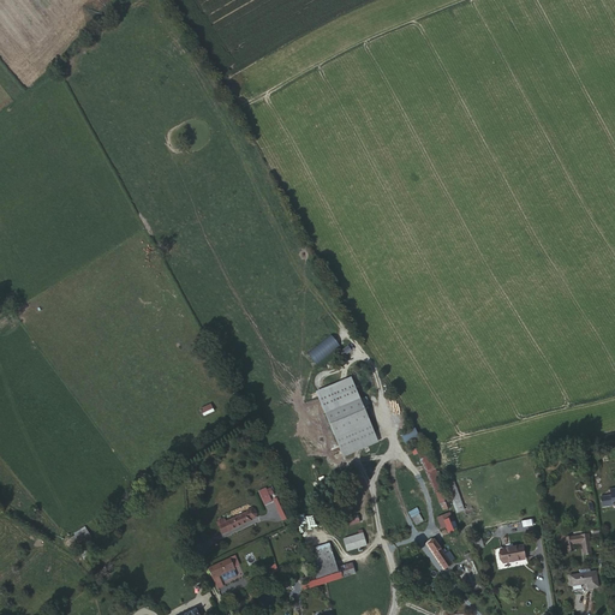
[(317,396),(341,451),(376,435),(363,405),(368,402),(365,395),(359,398),(352,382),(317,396)]
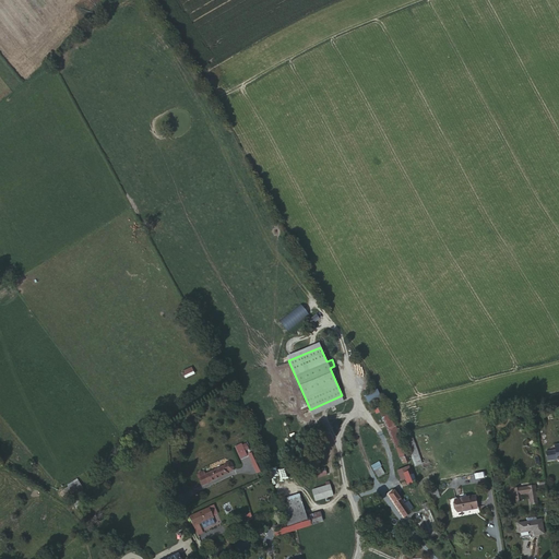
[(192,367),(182,371),(186,379),(195,375),(192,367)]
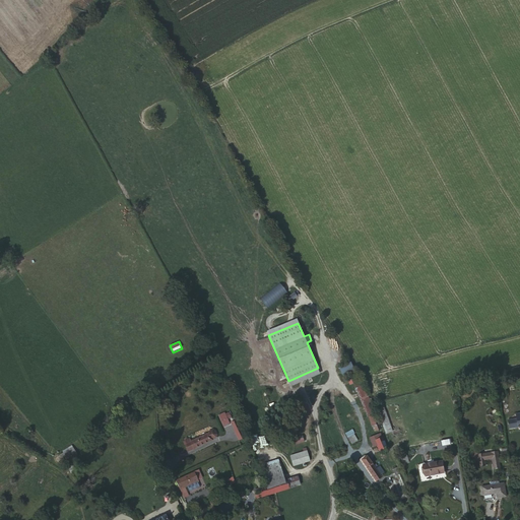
[(343,378),(355,373),(351,363),(339,369),(343,378)]
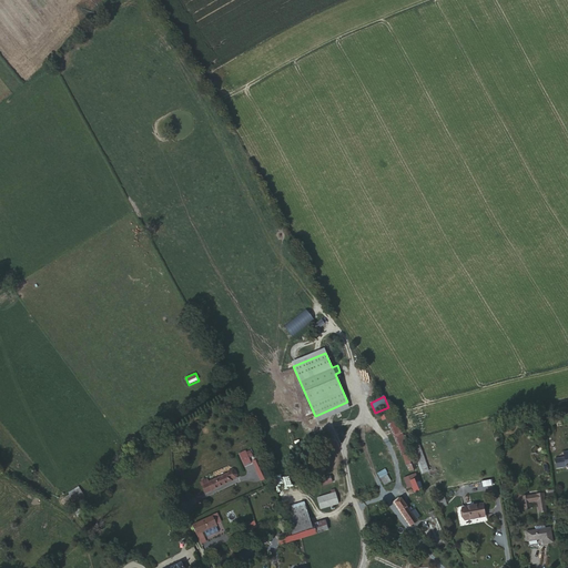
[(403,455),(409,453),(405,442),(397,422),(395,422),(389,409),(379,413),(382,419),(385,418),(391,432),(401,456),(403,455)]
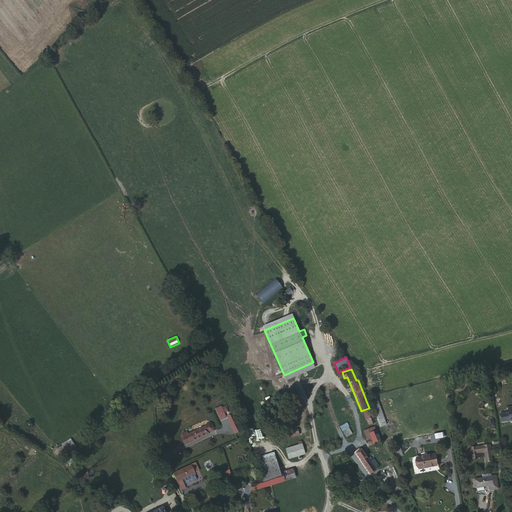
[(215,409),(221,420),(227,417),(221,406),(215,409)]
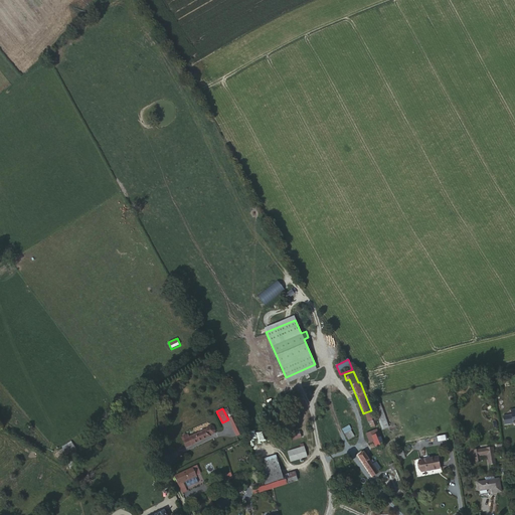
[(382,408),(377,410),(382,421),(387,420),(382,408)]
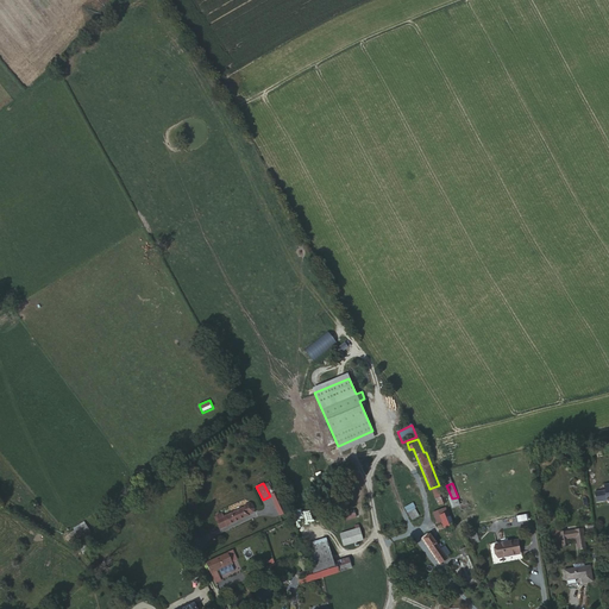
[(604,489),(595,491),(596,501),(607,500),(607,497),(608,496),(608,483),(603,485),(604,489)]
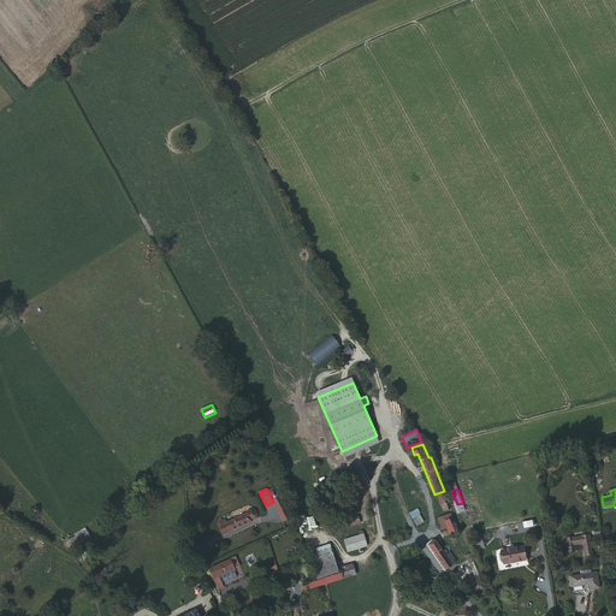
[(448,502),(444,491),(437,493),(443,508),(445,508),(444,504),(448,502)]
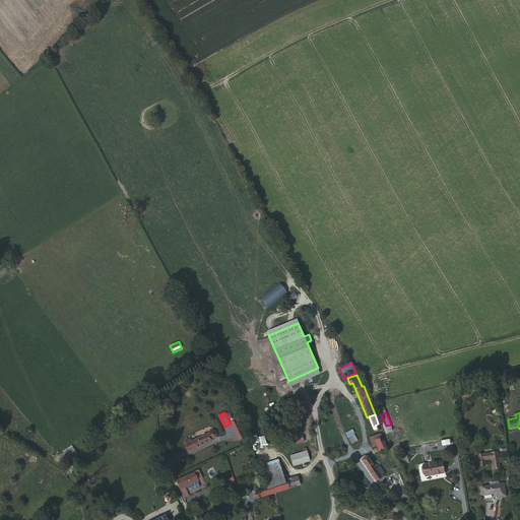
[(245,437),(237,420),(231,423),(239,440),(245,437)]
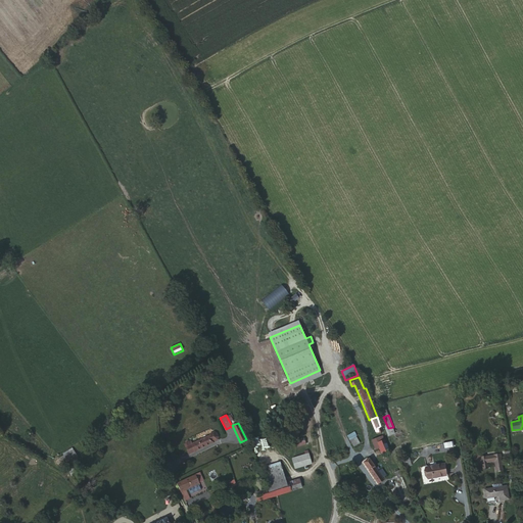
[(360,443),(353,432),(347,436),(353,446),(360,443)]
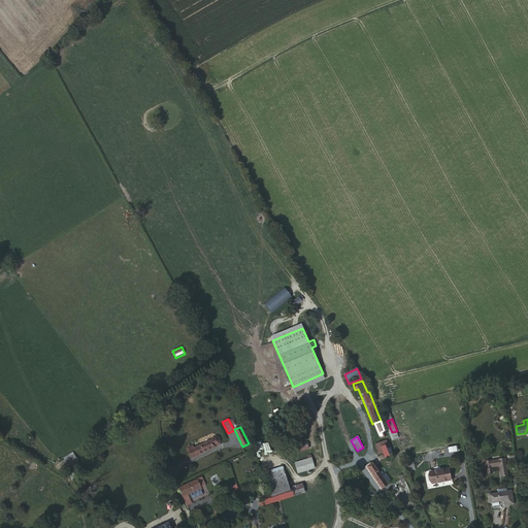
[(192,446),(187,448),(191,456),(192,455),(193,457),(197,455),(212,448),(212,447),(213,446),(217,444),(217,441),(216,438),(213,437),(210,438),(209,440),(194,449),(192,446)]
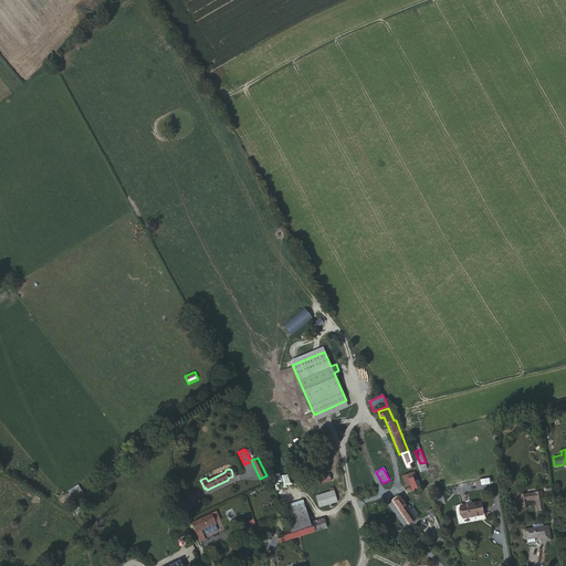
[(416,475),(413,471),(402,477),(406,486),(411,484),(412,489),(421,486),(417,475),(416,475)]
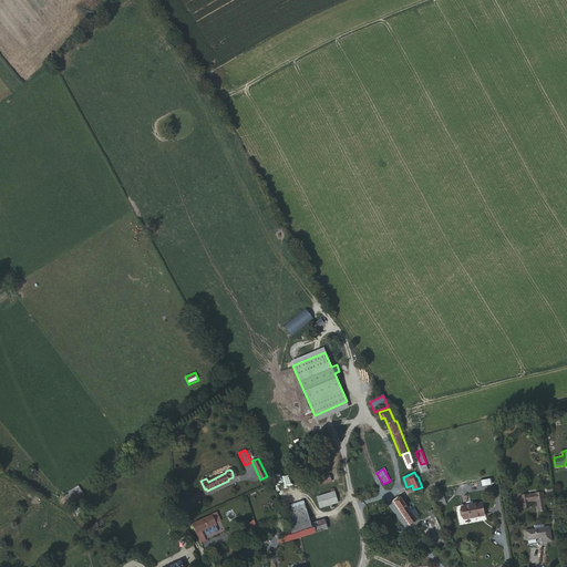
[(331,482),(329,475),(319,478),(320,485),(331,482)]
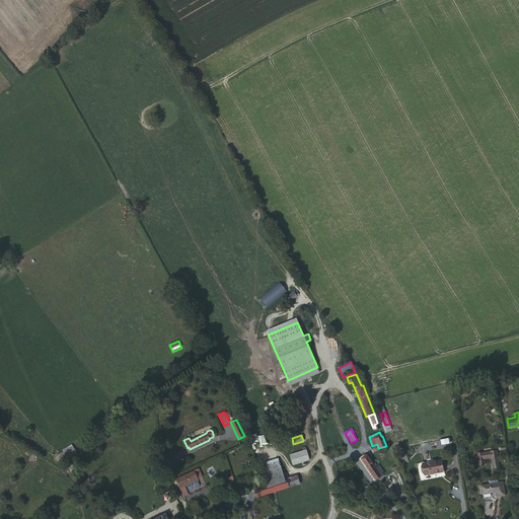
[(73,445),(59,452),(64,462),(78,455),(73,445)]
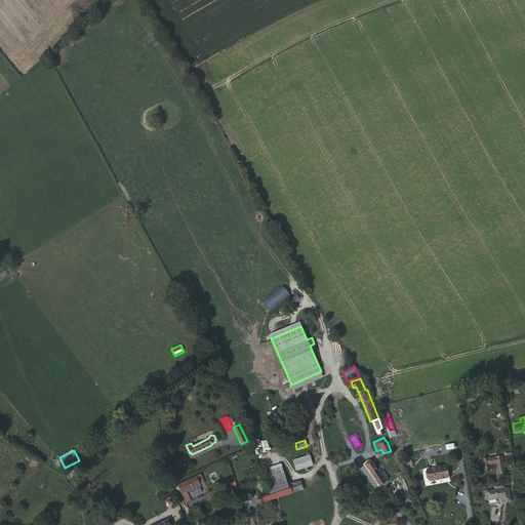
[(313,466),(309,452),(306,453),(307,456),(293,460),(296,471),(313,466)]
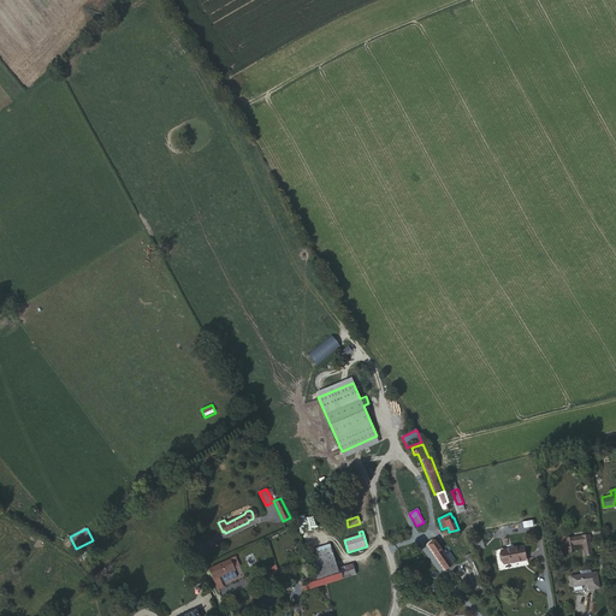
[(591,555),(588,535),(566,539),(567,546),(568,552),(574,551),(573,545),(582,543),(585,556),(591,555)]
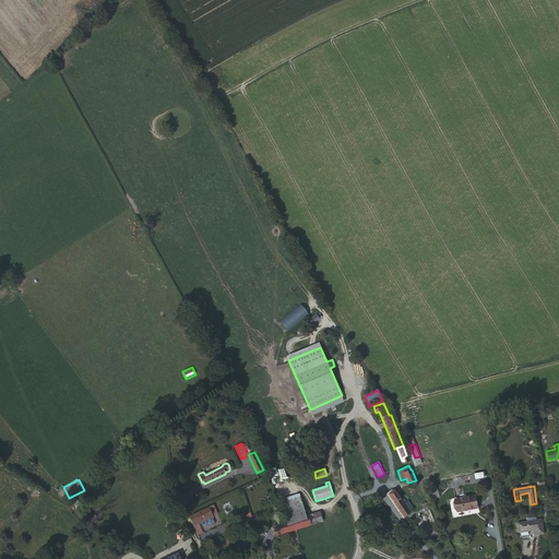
[(438,489),(430,491),(433,499),(440,497),(438,489)]
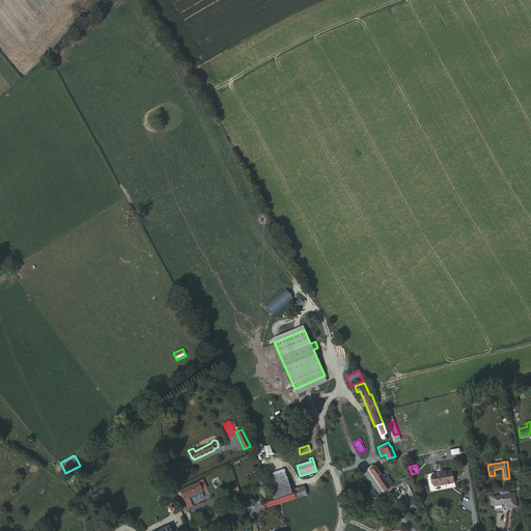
[(384,491),(389,487),(387,484),(391,481),(388,476),(384,479),(383,477),(385,476),(384,474),(382,476),(374,466),(369,469),(384,491)]
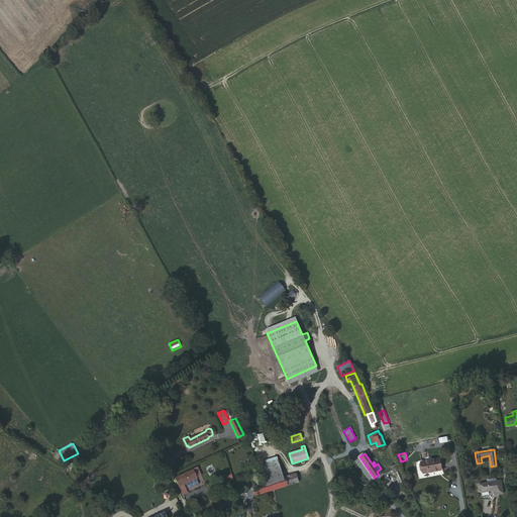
[(438,457),(420,461),(422,473),(441,469),(438,457)]
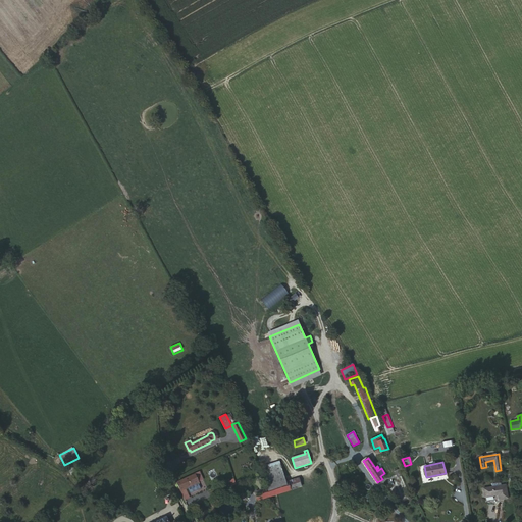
[(269,497),(301,487),(298,478),(285,482),(280,464),(262,470),(267,487),(266,488),(269,497)]
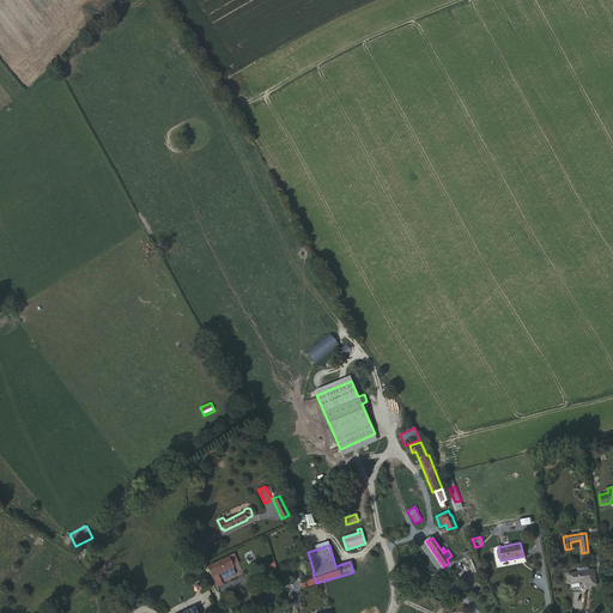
[(454,565),(466,593),(483,586),(478,574),(467,551),(462,553),(466,559),(454,565)]
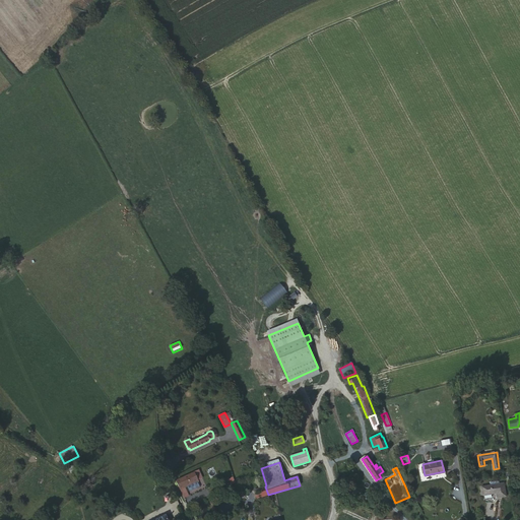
[(198,471),(175,481),(184,499),(188,497),(184,488),(198,481),(197,479),(201,478),(198,471)]
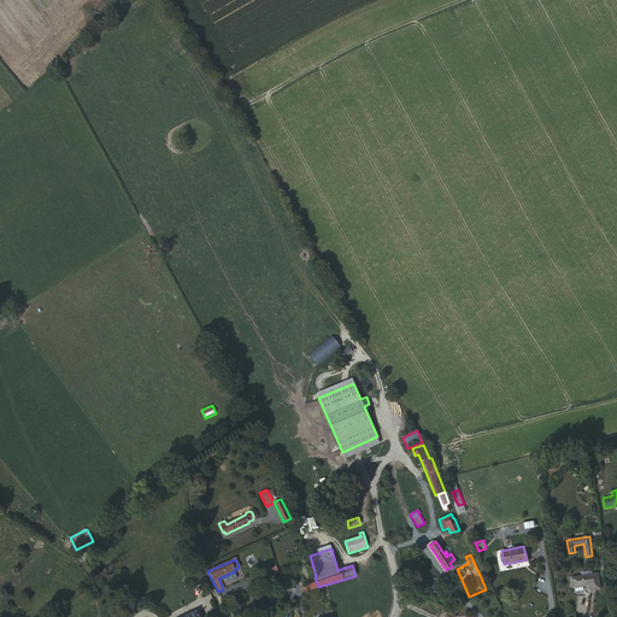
[(269,569),(271,577),(280,574),(276,566),(269,569)]
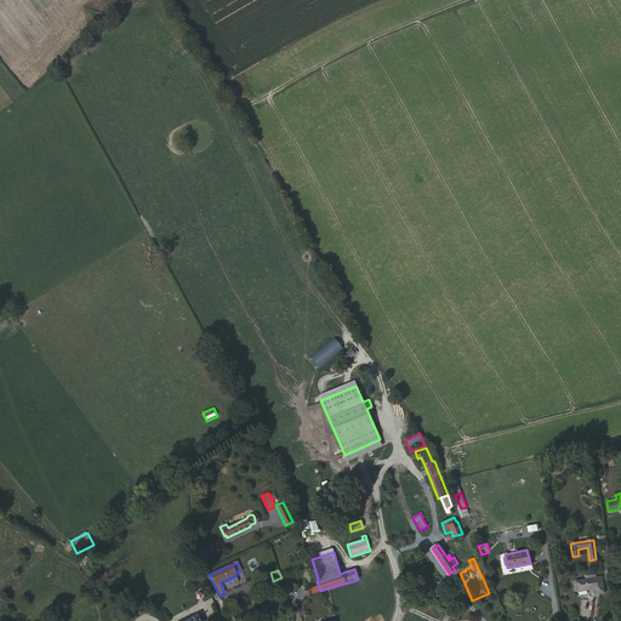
[(593,594),(603,592),(600,576),(594,577),(594,575),(585,576),(585,580),(575,581),(576,592),(592,588),(593,594)]
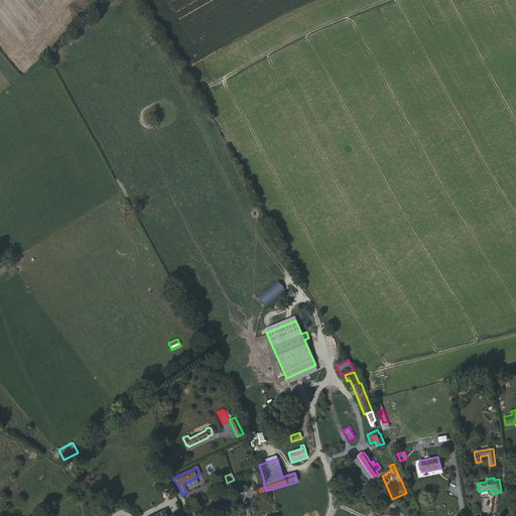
[(245,498),(266,491),(263,483),(243,489),(245,498)]
